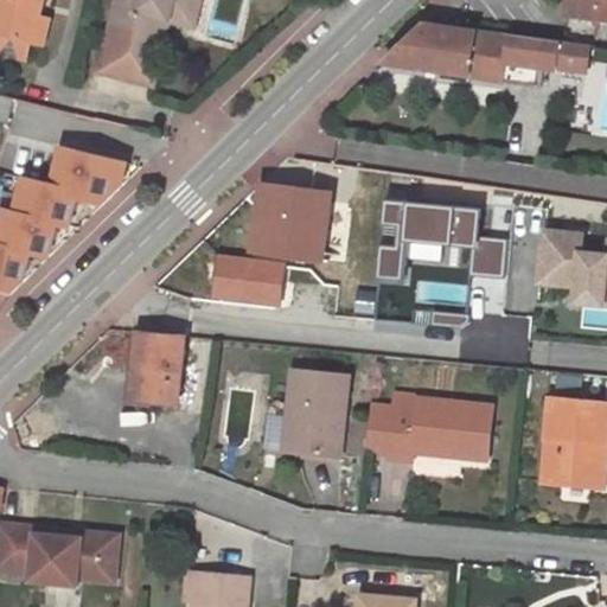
[(0,0),(0,53),(26,59),(30,43),(42,45),(49,18),(38,16),(42,0),(0,0)]
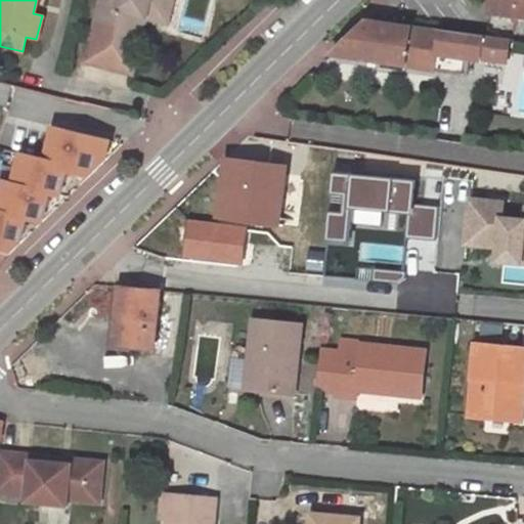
[(100,0),(92,36),(130,45),(137,15),(147,17),(149,9),(170,14),(173,0),(100,0)]
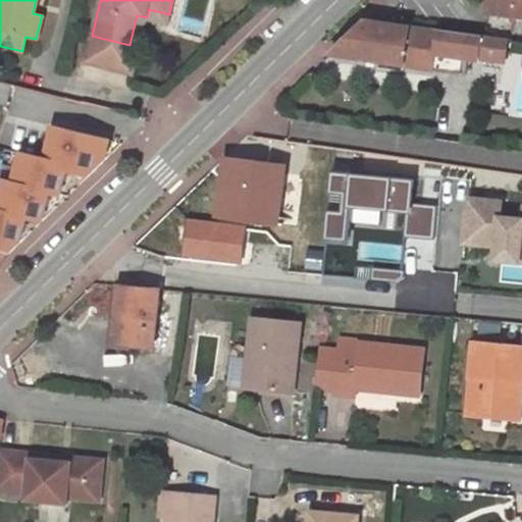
[(521,0),(486,0),(486,5),(521,9),(521,0)]
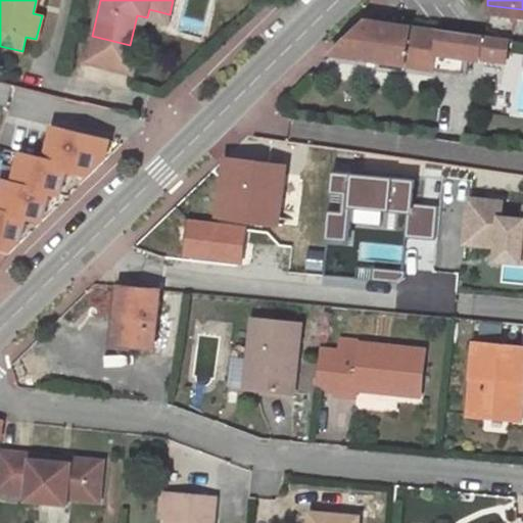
[(522,9),(487,5),(486,12),(514,16),(513,29),(522,30),(522,9)]
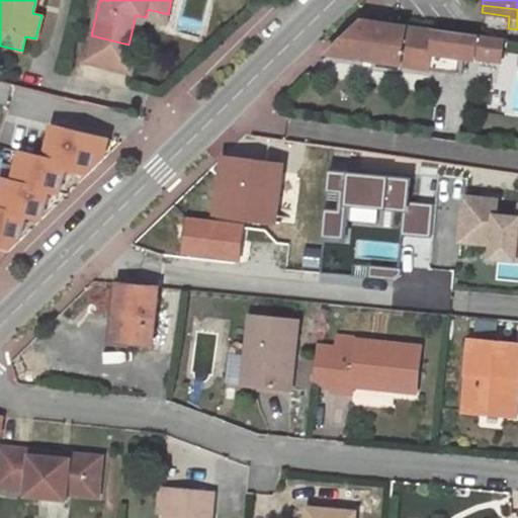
[(148,9),(146,17),(165,23),(168,14),(148,9)]
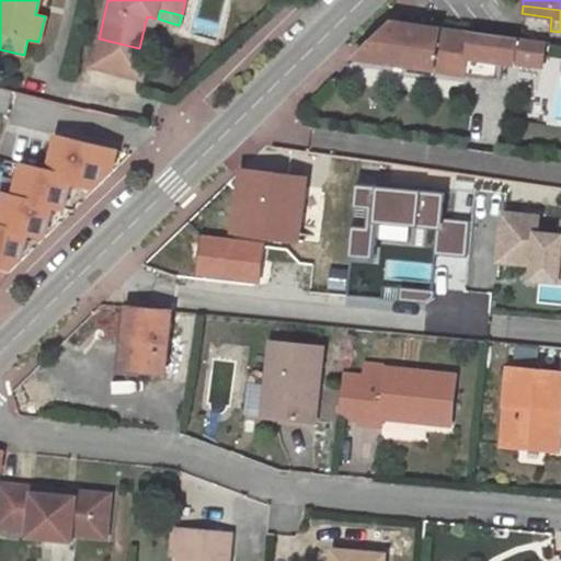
[(139,48),(149,50),(158,19),(147,16),(139,48)]
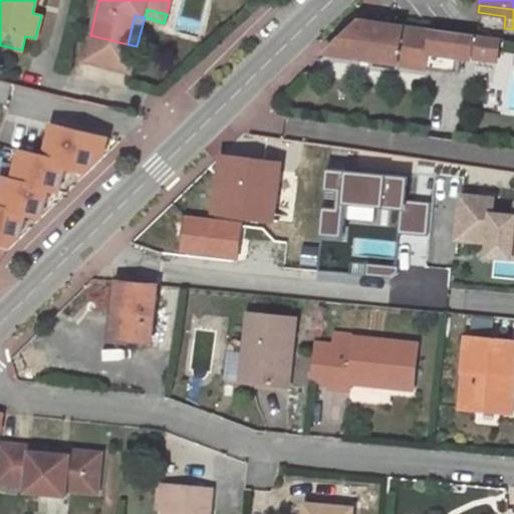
[(404,27),(359,20),(323,53),(398,64),(404,27)]
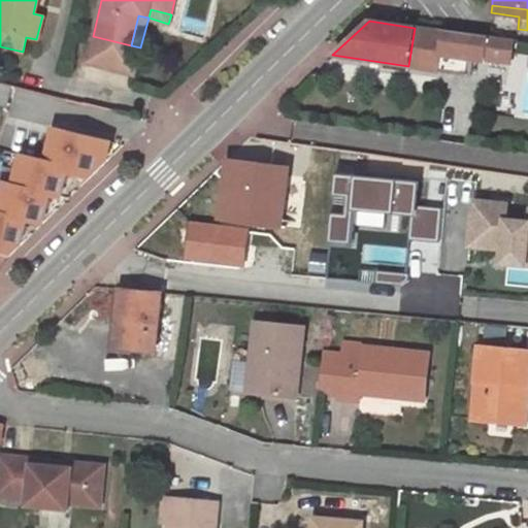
[(444,30),(415,26),(415,28),(408,66),(438,70),(444,30)]
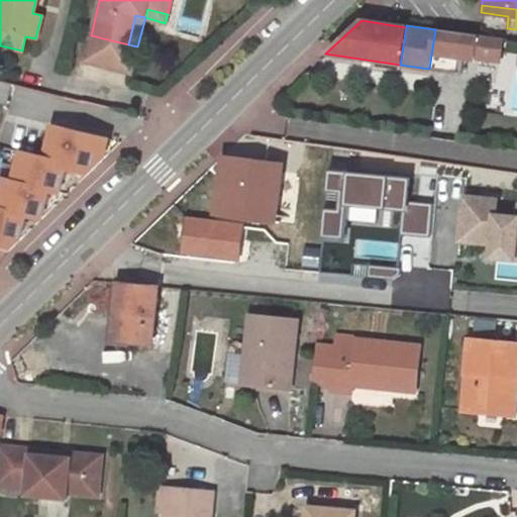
[(461,33),(435,29),(429,69),(455,73),(457,55),(461,33)]
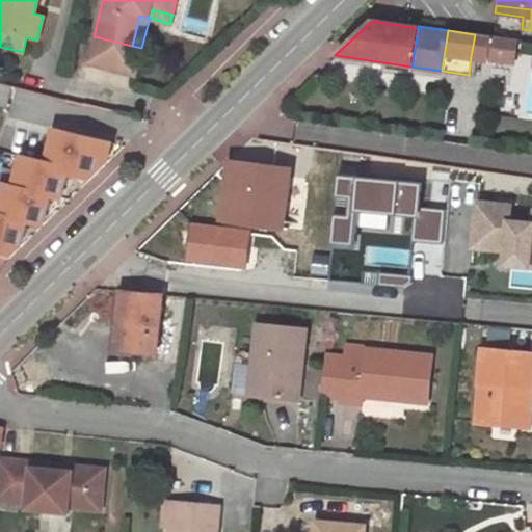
[(516,40),(475,34),(471,56),(489,59),(514,62),(516,40)]
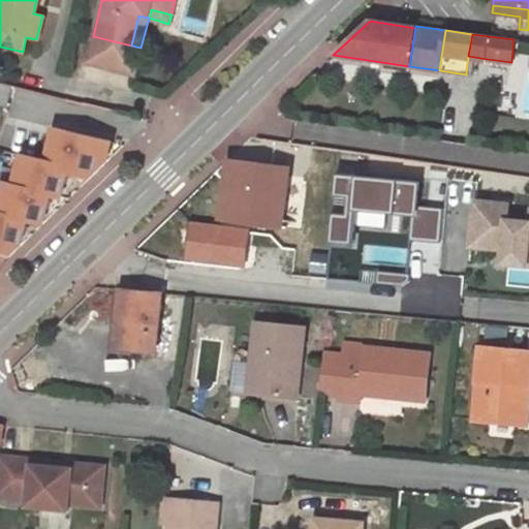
[(131,45),(93,36),(87,62),(133,75),(141,48),(131,45)]
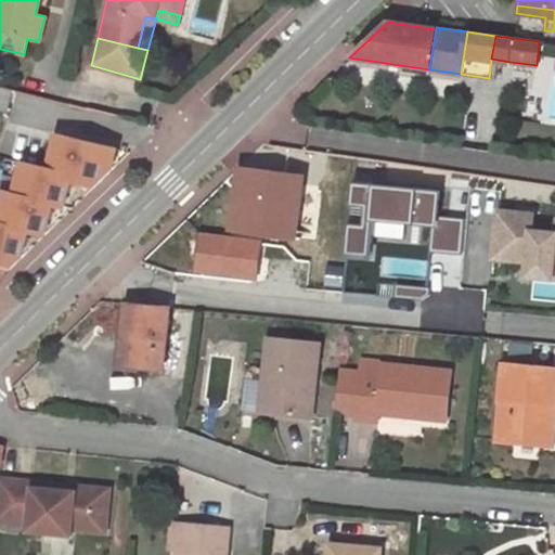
[(51,169),(60,136),(56,134),(48,169),(51,169)]
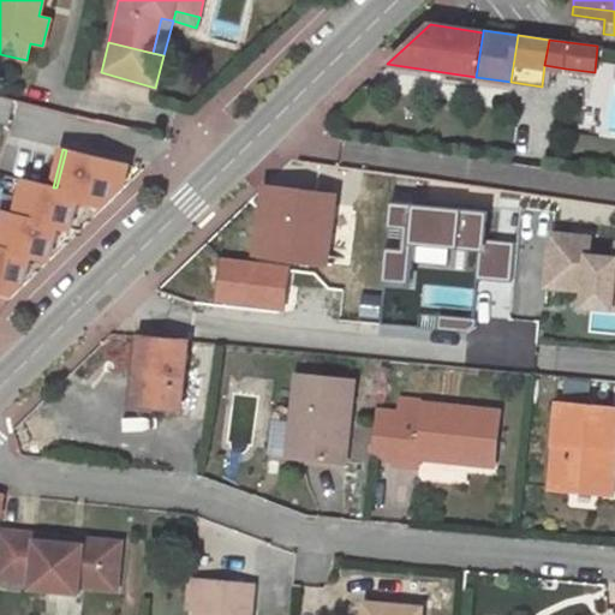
[(0,293),(9,297),(11,298),(23,286),(30,256),(48,261),(57,226),(70,230),(77,199),(105,207),(123,189),(129,165),(66,150),(57,187),(53,187),(24,180),(16,215),(3,212),(0,221),(0,293)]
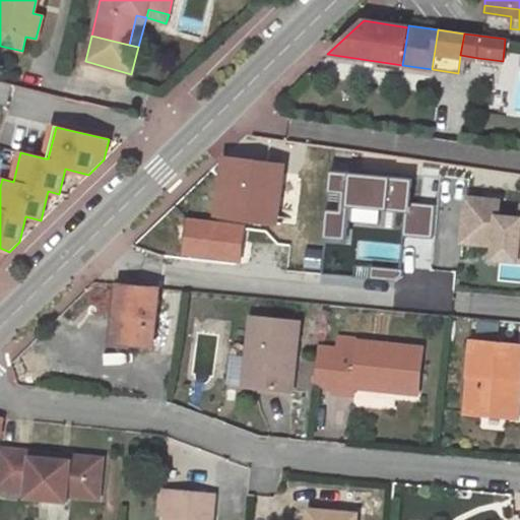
[(284,167),(225,157),(217,214),(253,219),(251,242),(290,247),(294,224),(277,222),(284,167)]
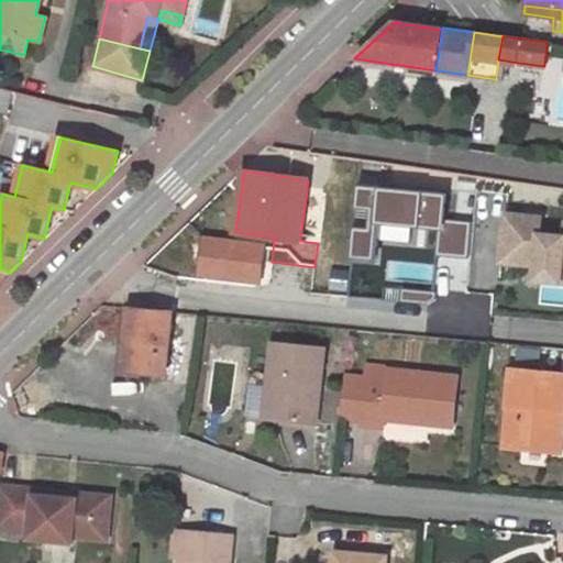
[(542,217),(506,213),(500,261),(536,264),(544,265),(542,279),(562,282),(562,235),(540,233),(542,217)]
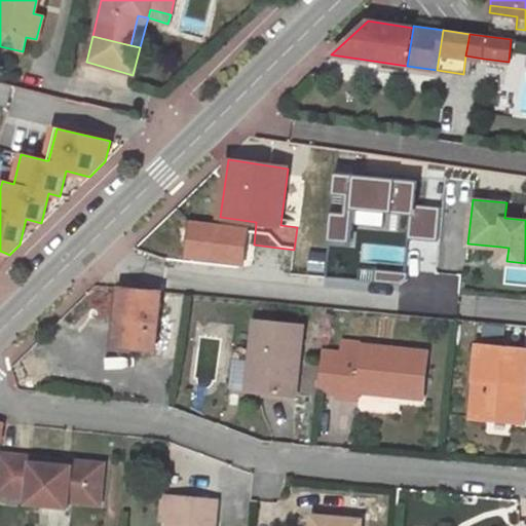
[(248,230),(191,223),(186,257),(243,264),(248,230)]
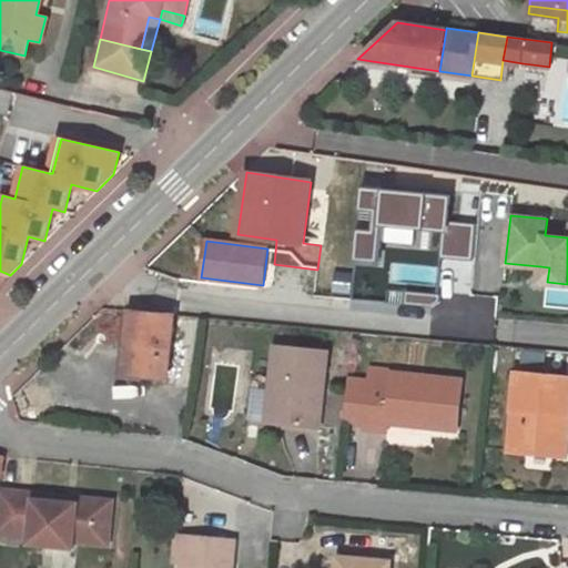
[(549,267),(540,266),(538,282),(547,282),(549,267)]
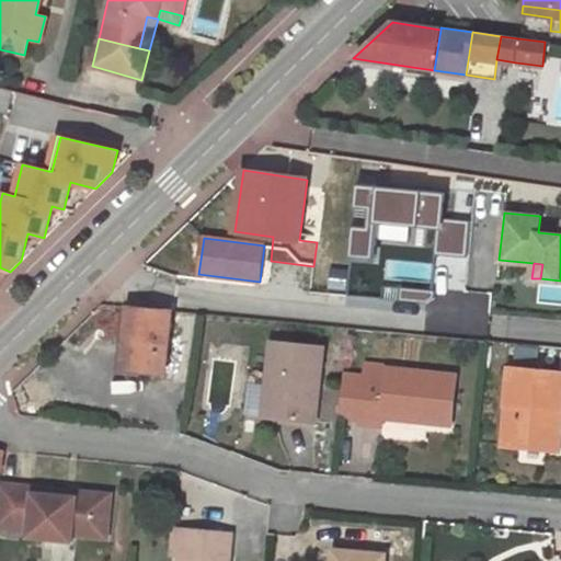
[(171,310),(127,306),(121,368),(164,373),(171,310)]
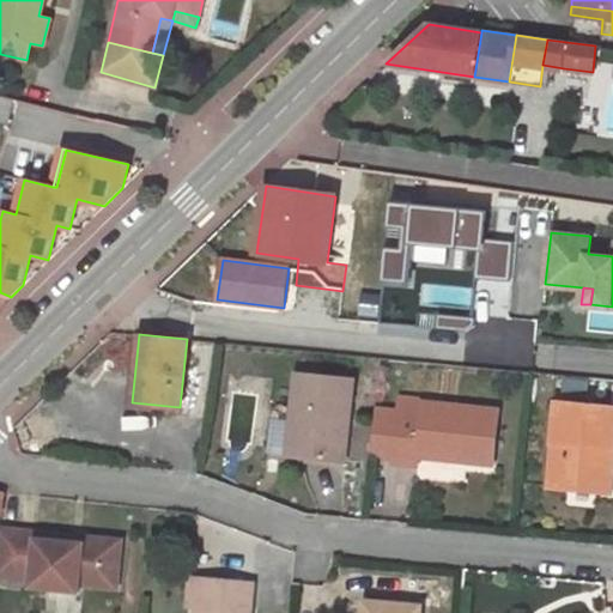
[(296,374),(290,428),(303,429),(301,456),(344,460),(352,380),(296,374)]
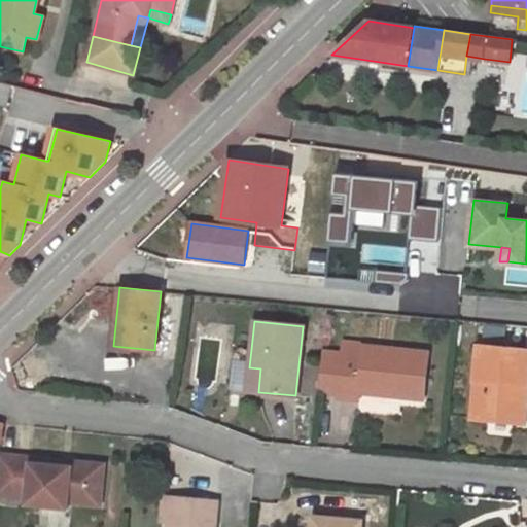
[(342,345),(342,354),(361,357),(361,347),(342,345)]
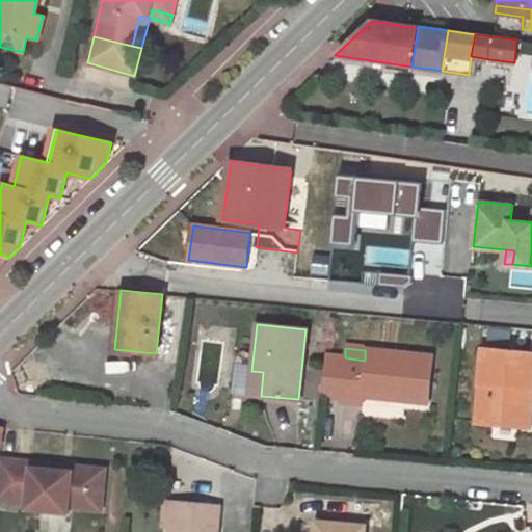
[(526,392),(531,392),(531,353),(483,348),(475,423),(523,429),(526,392)]
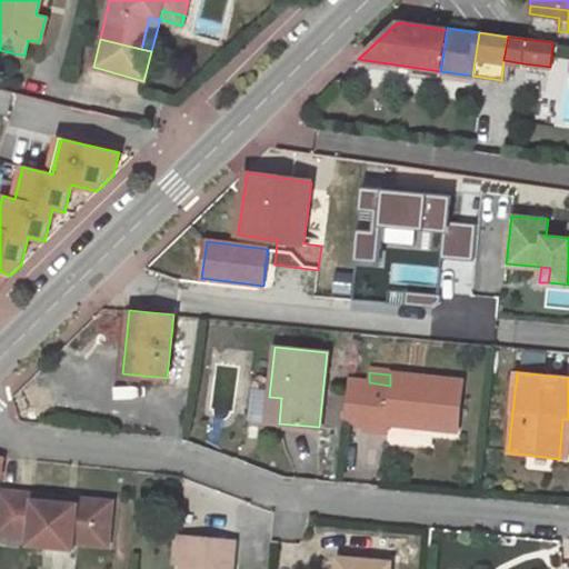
[(369,382),(363,426),(362,431),(385,433),(386,423),(421,427),(456,431),(461,381),(390,375),(390,386),(369,382)]
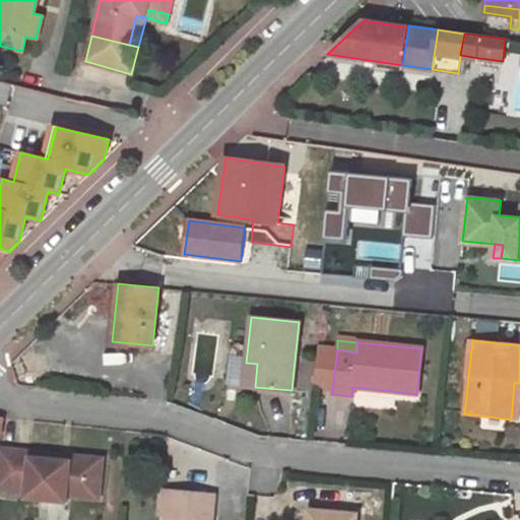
[(337,349),(318,347),(313,387),(332,389),(337,349)]
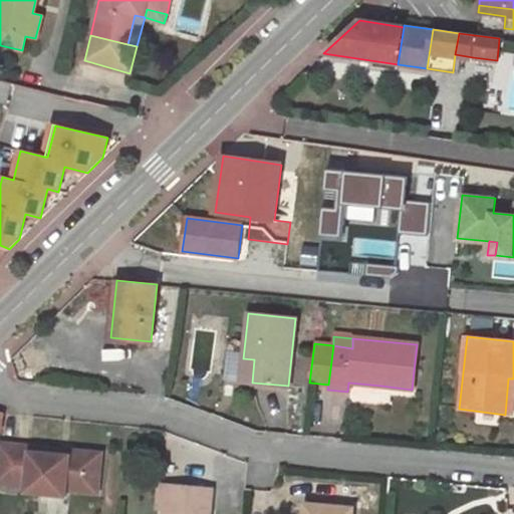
[(254,359),(243,358),(241,380),(252,382),(254,359)]
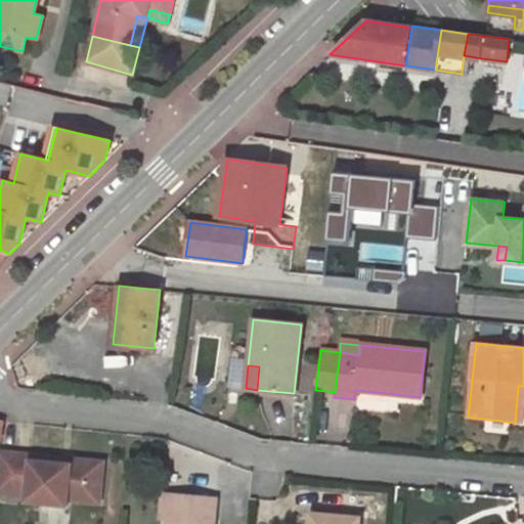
[(520,424),(523,395),(523,386),(518,386),(515,423),(520,424)]
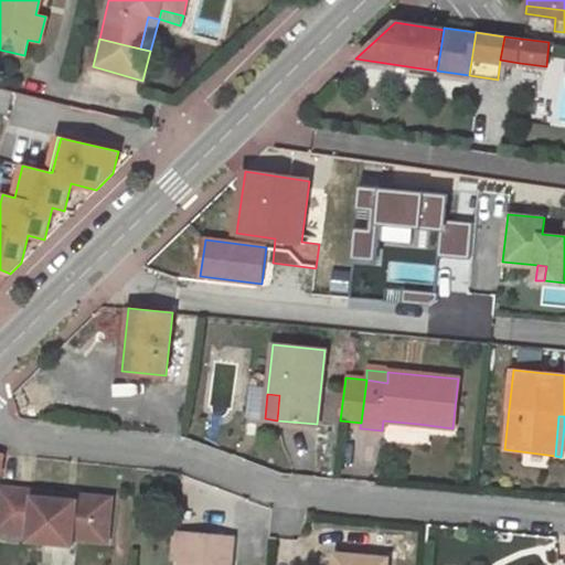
[(417,434),(418,424),(383,420),(382,430),(417,434)]
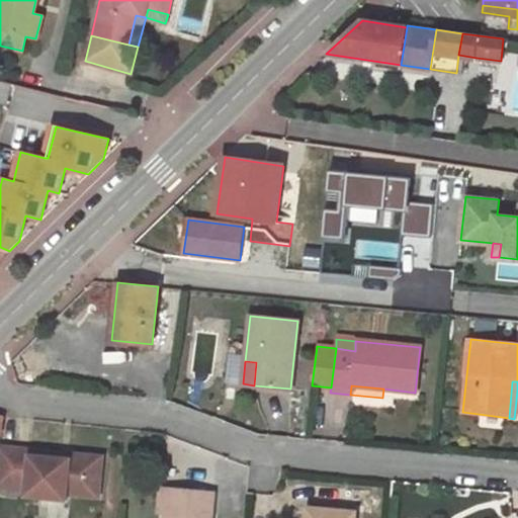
[(0,446),(0,489),(26,492),(25,498),(67,502),(67,496),(99,499),(103,457),(70,453),(70,460),(31,456),(33,450),(0,446)]
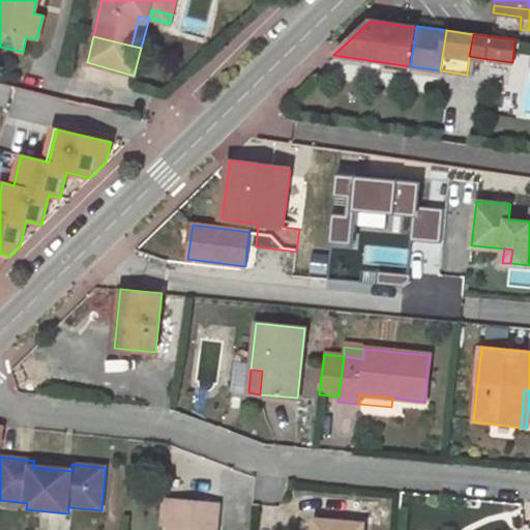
[(71,464),(34,461),(32,467),(71,471),(71,464)]
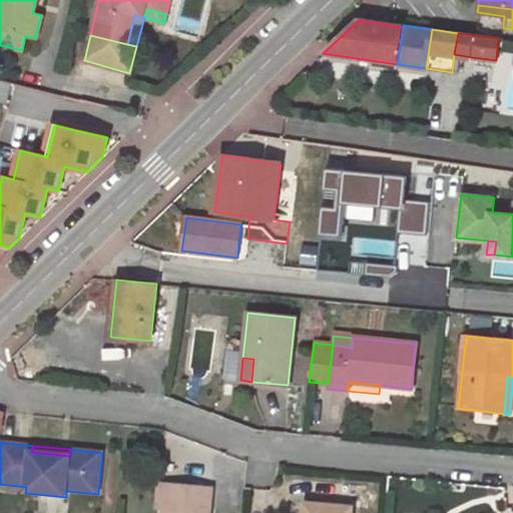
[(208,512),(211,489),(157,485),(155,512),(162,512),(208,512)]
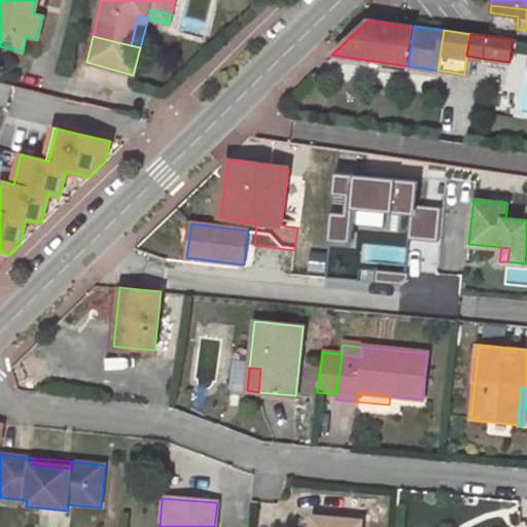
[(360,526),(361,523),(311,518),(310,526),(360,526)]
